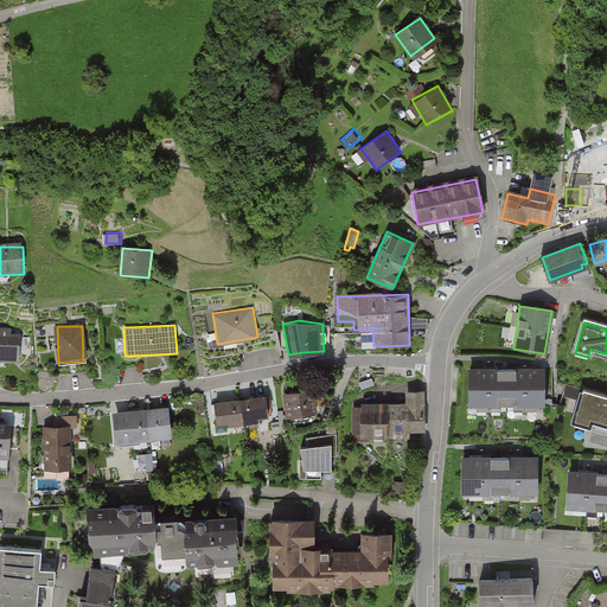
[(0,358),(16,360),(17,332),(0,331),(0,358)]
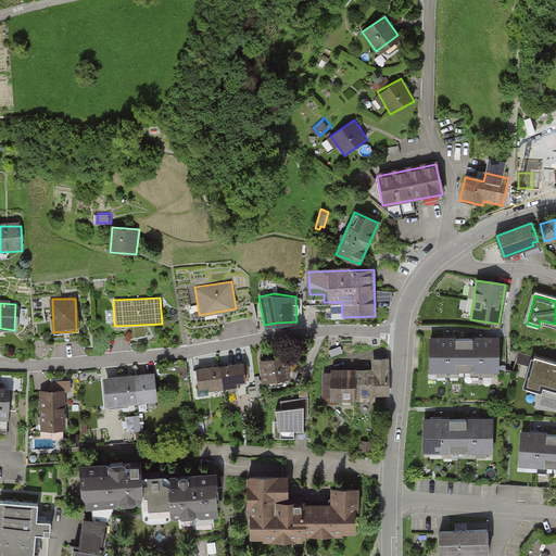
[(431,370),(498,370),(498,339),(431,339),(431,370)]
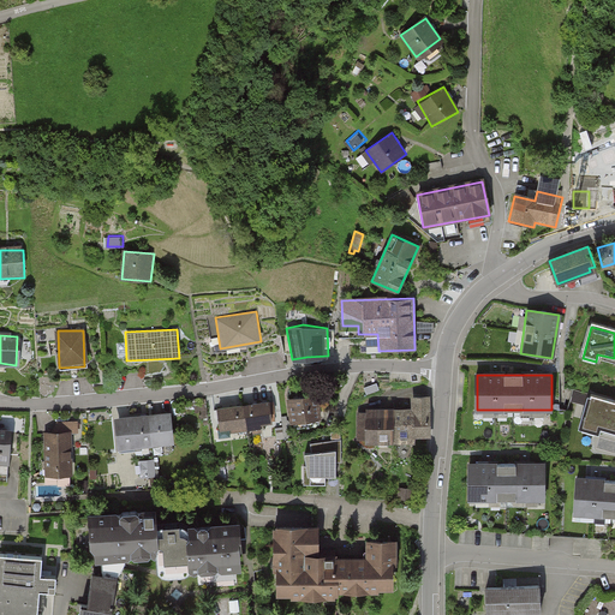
[(288,400),(290,422),(318,419),(317,398),(288,400)]
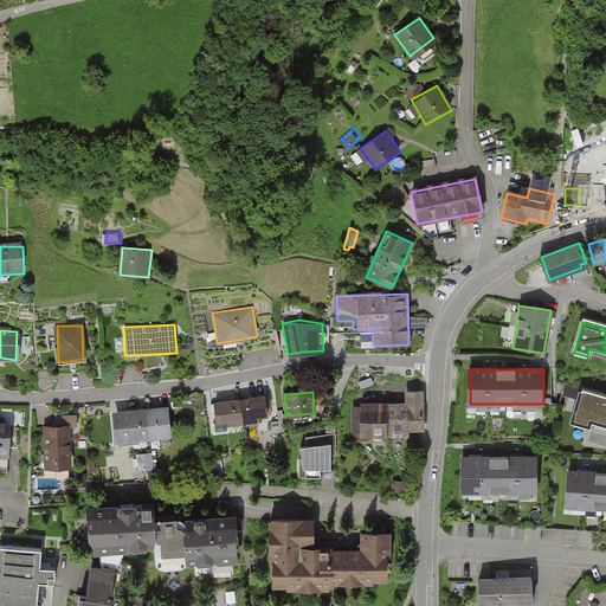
[(404,405),(405,430),(424,430),(423,392),(404,393),(404,405)]
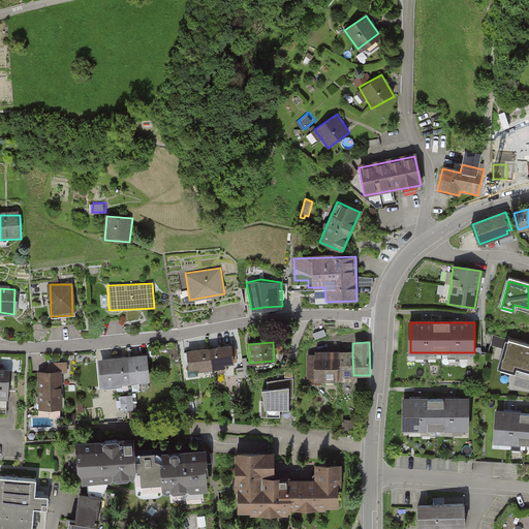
[(528,348),(508,343),(501,369),(511,372),(514,366),(528,370),(528,348)]
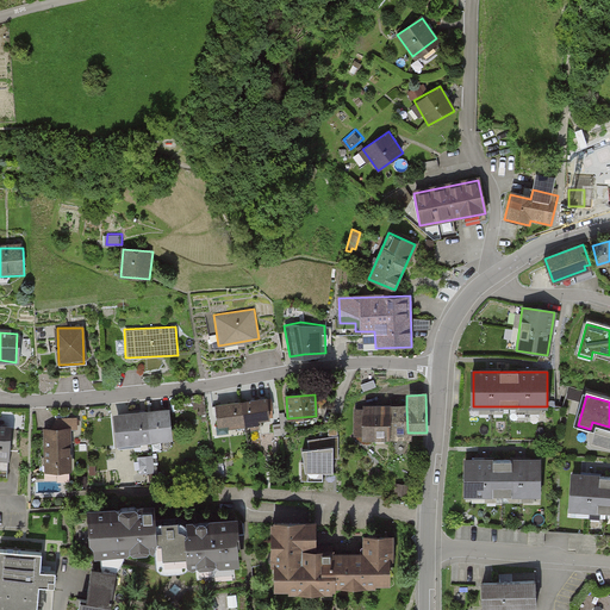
[(215,404),(217,427),(269,421),(267,399),(215,404)]
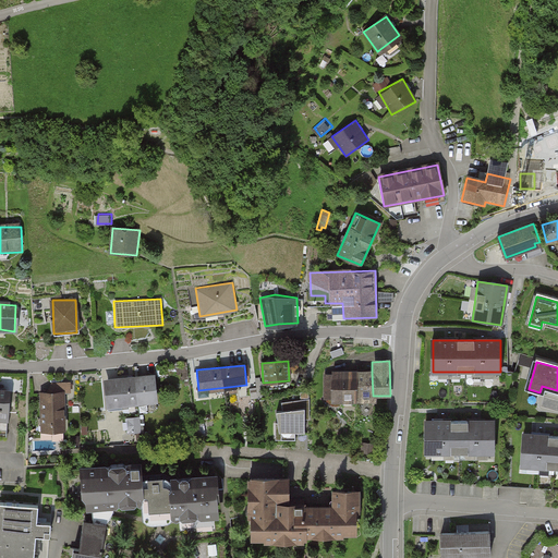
[(326,374),(326,401),(354,400),(354,373),(326,374)]
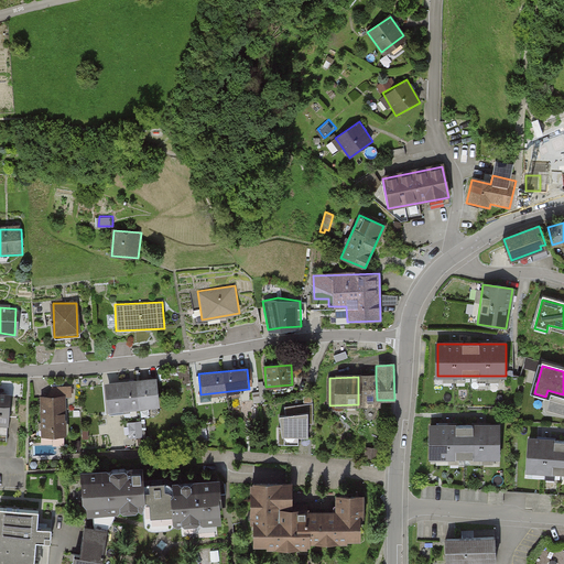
[(358,377),(358,404),(377,404),(377,400),(376,377),(358,377)]
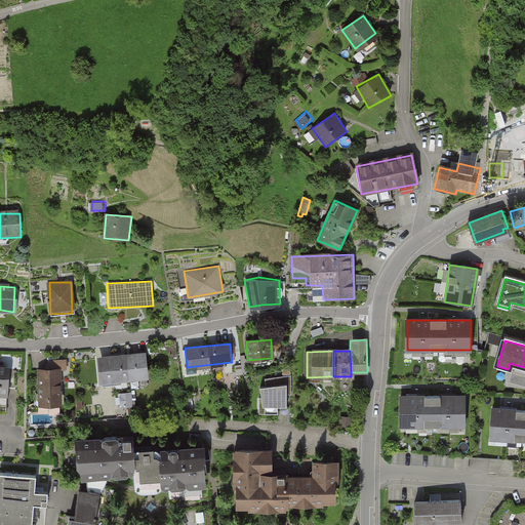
[(96,356),(98,382),(146,378),(144,353),(96,356)]
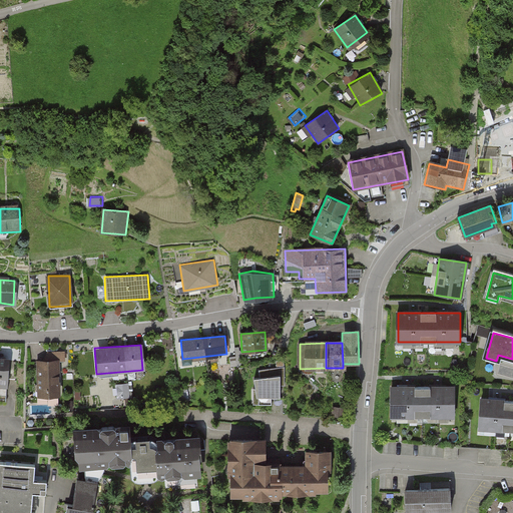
[(59,361),(36,361),(36,396),(59,396),(59,361)]
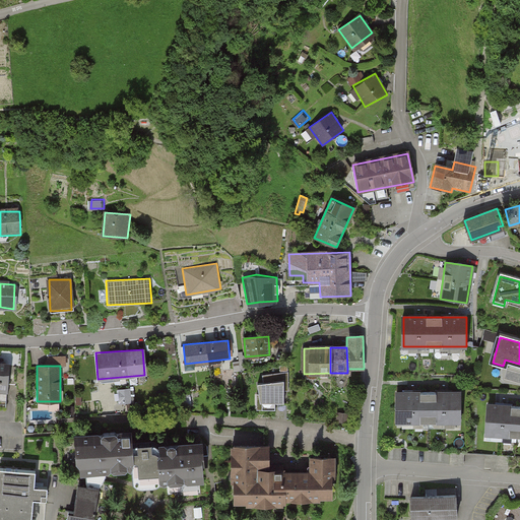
[(260,373),(262,404),(286,403),(285,378),(290,378),(290,371),(260,373)]
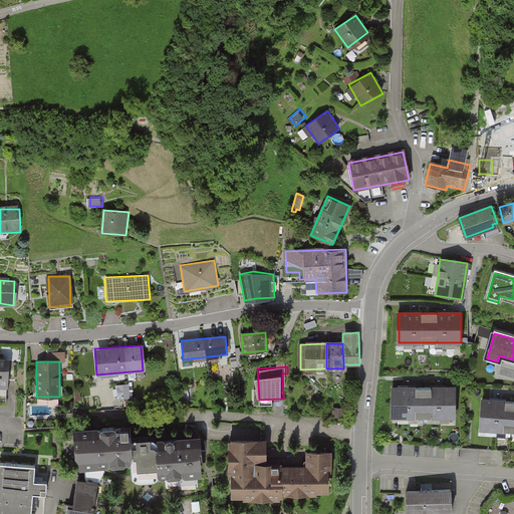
[(133,382),(118,383),(119,399),(134,398),(133,382)]
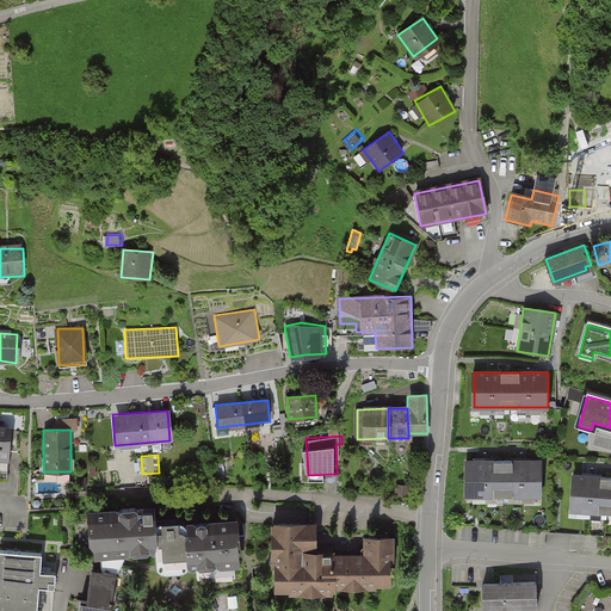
[(467,495),(541,495),(541,461),(467,461),(467,495)]
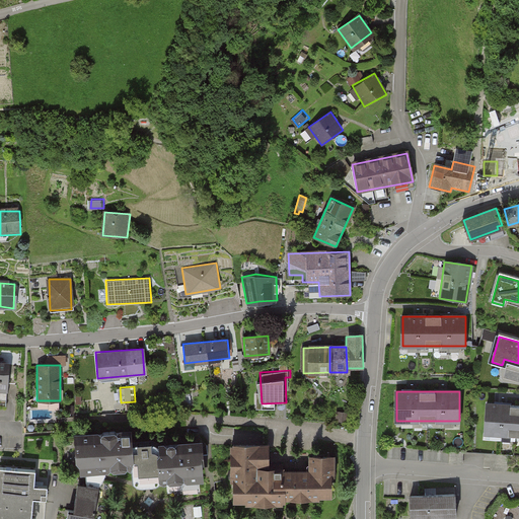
[(485,434),(518,435),(518,405),(488,403),(485,434)]
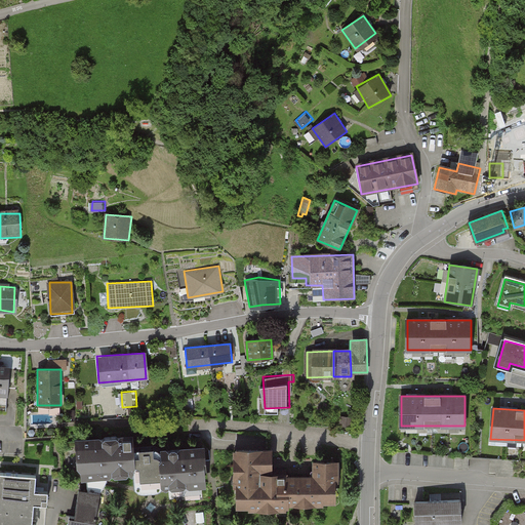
[(78,439),(80,478),(131,475),(131,481),(159,479),(160,487),(204,485),(202,446),(129,450),(128,436),(78,439)]
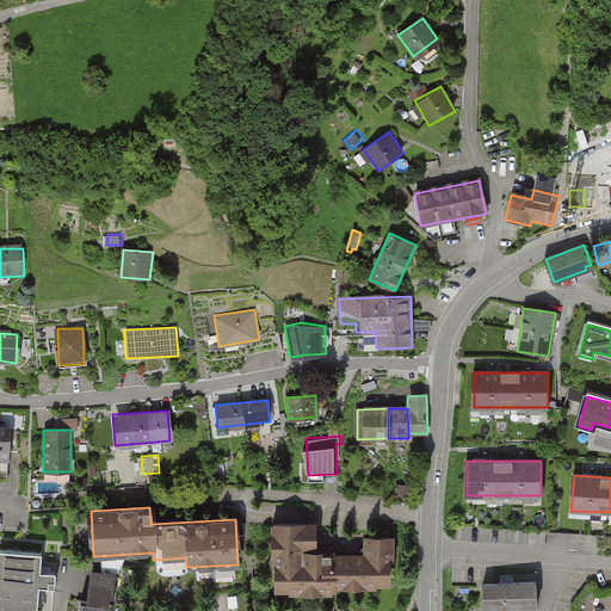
[(272,525),(272,591),(333,591),(332,554),(312,554),(312,525),(272,525)]
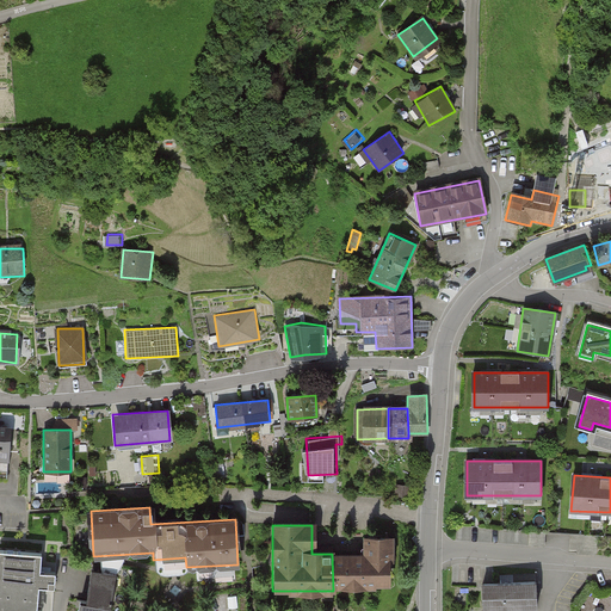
[(363,554),(332,554),(333,591),(389,591),(389,538),(363,538),(363,554)]
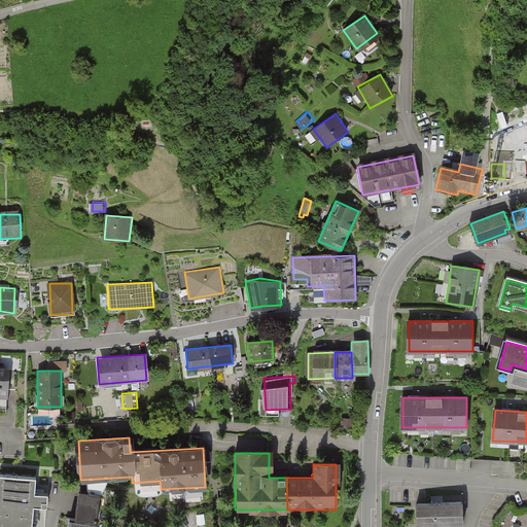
[(35,479),(0,476),(0,526),(31,526),(33,504),(47,505),(48,494),(34,493),(35,479)]
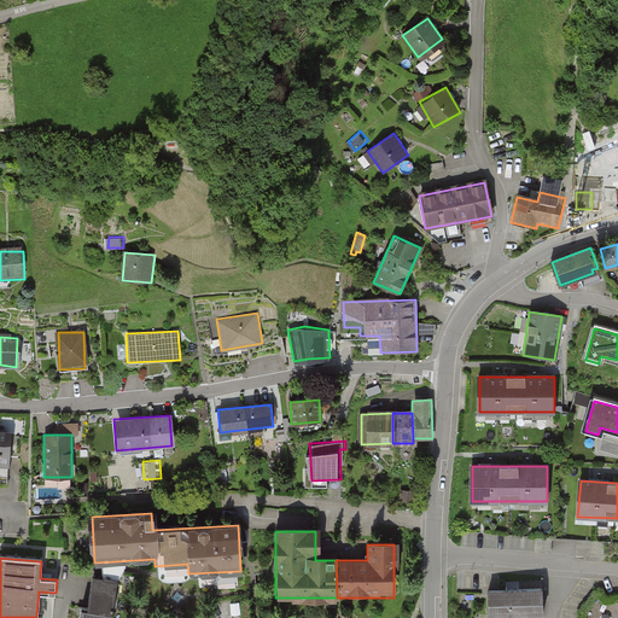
[(111,617),(117,584),(92,581),(86,617),(111,617)]
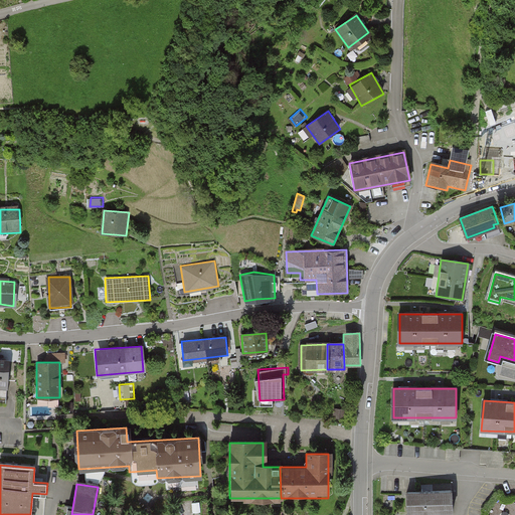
[(405,513),(450,512),(449,490),(405,492),(405,513)]
